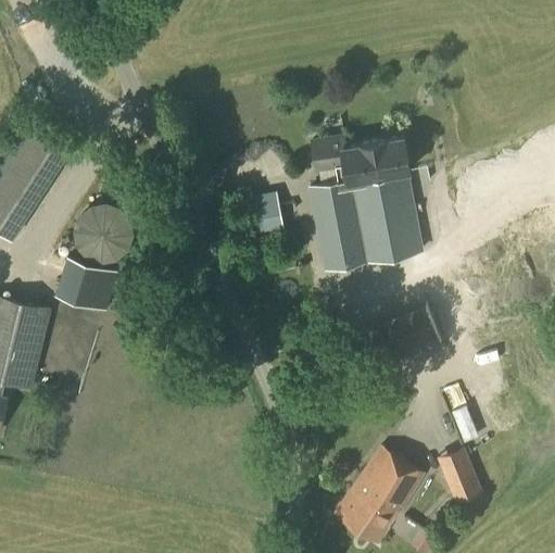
[(411,171),(410,171),(404,137),(344,148),(342,137),(312,141),(317,172),(345,166),(348,180),(308,188),(326,272),(424,253),(413,184),(411,171)]
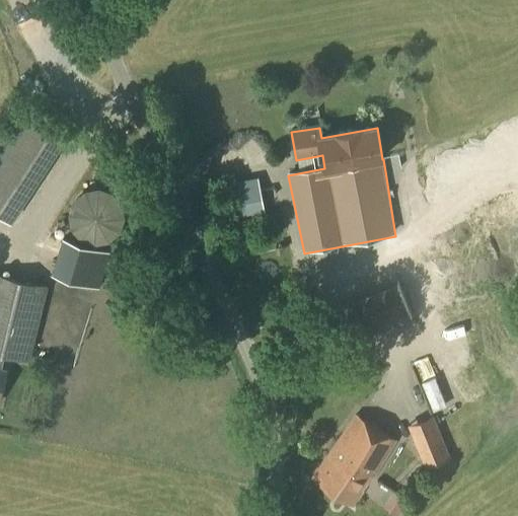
[(267,219),(261,183),(229,189),(233,214),(241,213),(242,223),(267,219)]
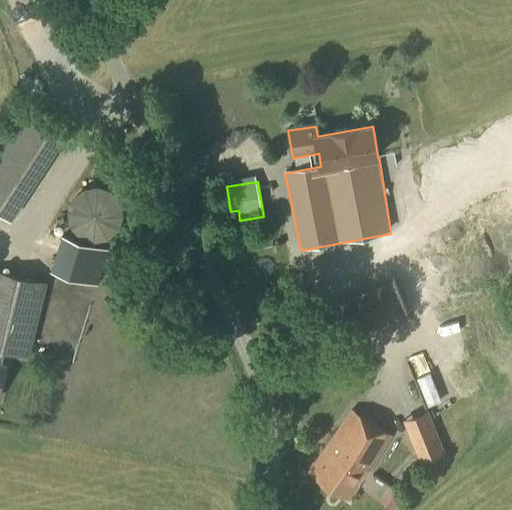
[(66,210),(66,213),(66,215),(66,216),(67,218),(67,221),(68,223),(69,225),(70,228),(72,230),(73,232),(75,234),(77,236),(79,237),(81,239),(83,240),(86,241),(88,242),(91,242),(94,243),(96,243),(99,243),(101,242),(104,242),(106,241),(109,240),(111,239),(113,237),(115,236),(116,235),(117,234),(119,232),(121,230),(122,228),(123,225),(124,223),(125,221),(126,218),(126,215),(126,213),(126,210),(126,208),(125,205),(124,202),(123,200),(122,198),(121,196),(119,193),(117,192),(115,190),(113,188),(111,187),(109,186),(106,185),(103,184),(101,183),(99,183),(96,183),(94,183),(91,183),(88,184),(86,185),(83,186),(81,187),(79,188),(77,190),(75,192),(73,193),(72,196),(70,198),(69,200),(68,203),(67,205),(67,208),(66,210)]
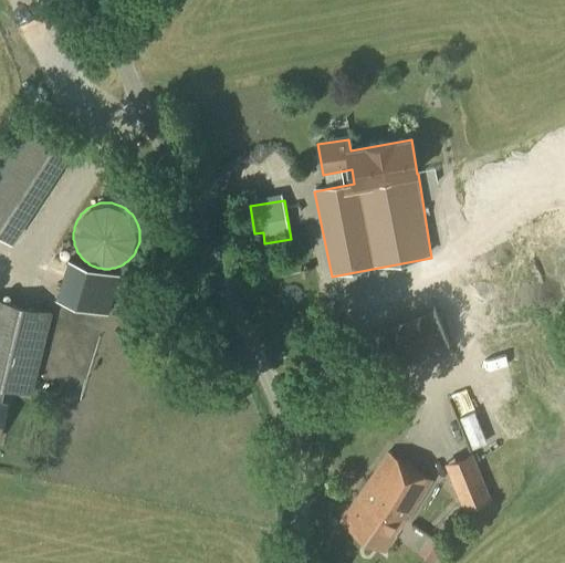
[(33,397),(53,314),(0,301),(0,436),(7,408),(2,407),(7,391),(33,397)]
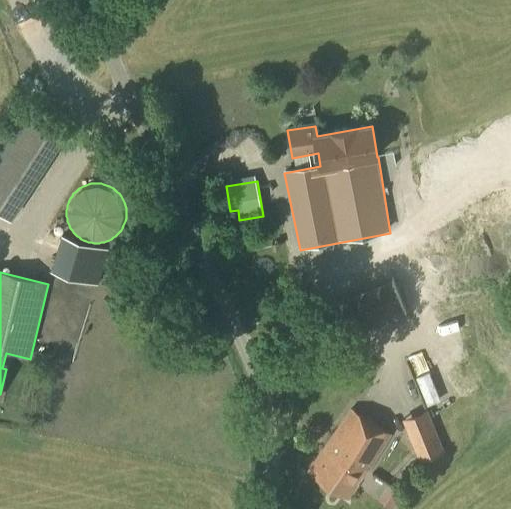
[(350,339),(405,317),(391,283),(335,304),(350,339)]
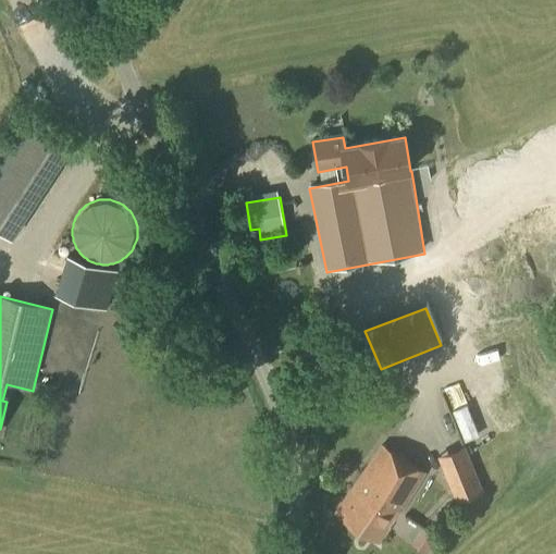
[(380,545),(427,477),(382,447),(336,516),(380,545)]
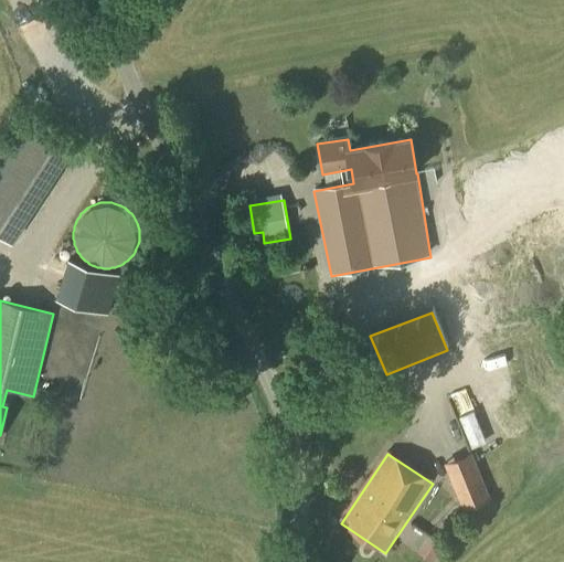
[(464,513),(490,501),(471,454),(444,465),(464,513)]
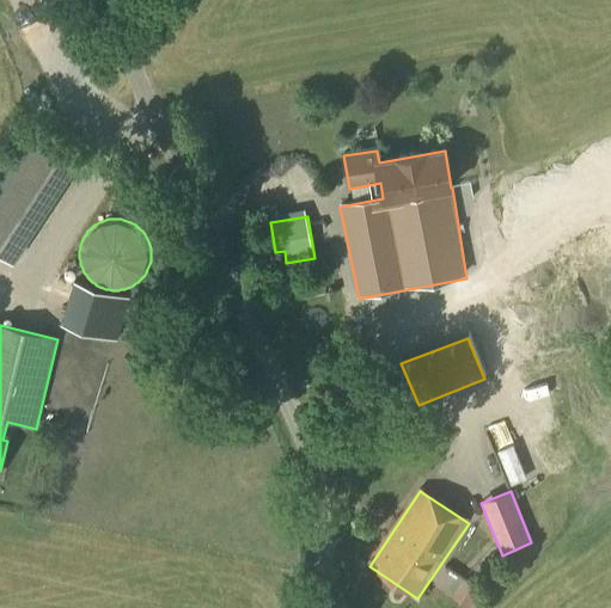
[(481,587),(468,605),(471,607),(486,607),(494,596),(481,587)]
